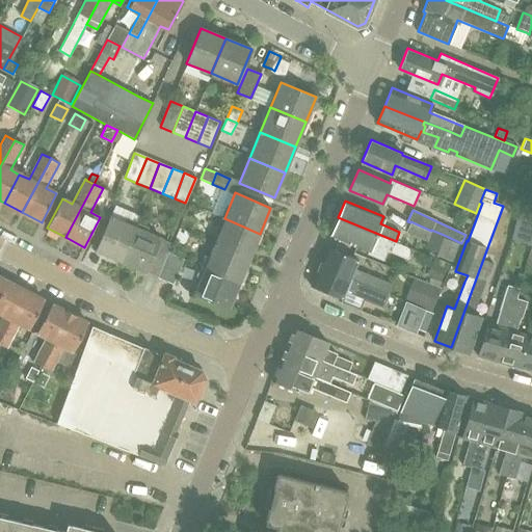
[(184,215),(179,228),(189,233),(195,220),(184,215)]
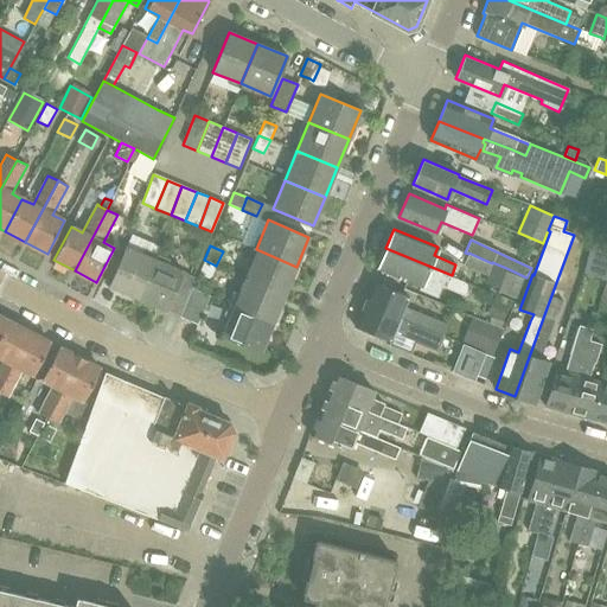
[(108,287),(138,300),(154,259),(125,247),(108,287)]
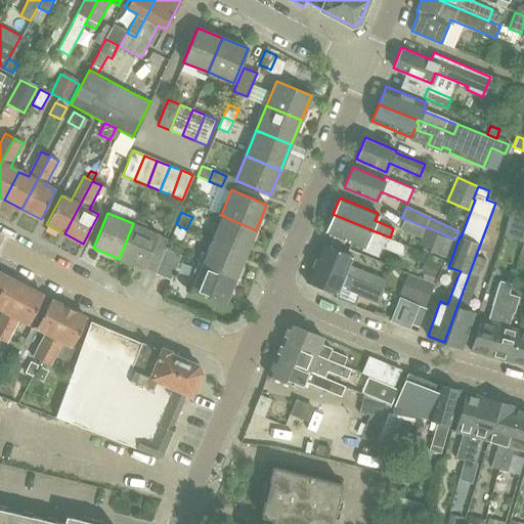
[(406,245),(390,237),(333,214),(325,232),(363,248),(362,251),(379,257),(383,248),(402,256),(406,245)]
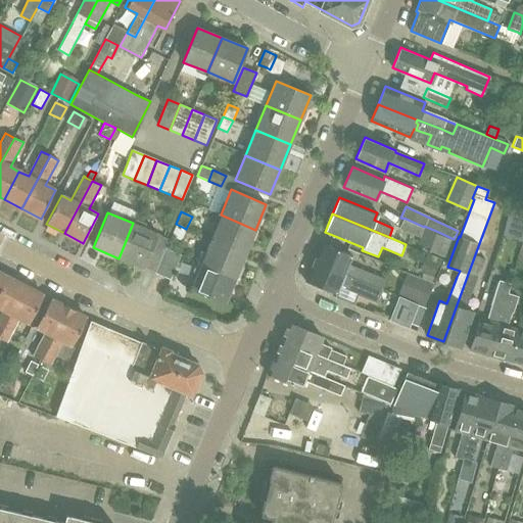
[(221,215),(210,239),(245,253),(255,230),(221,215)]
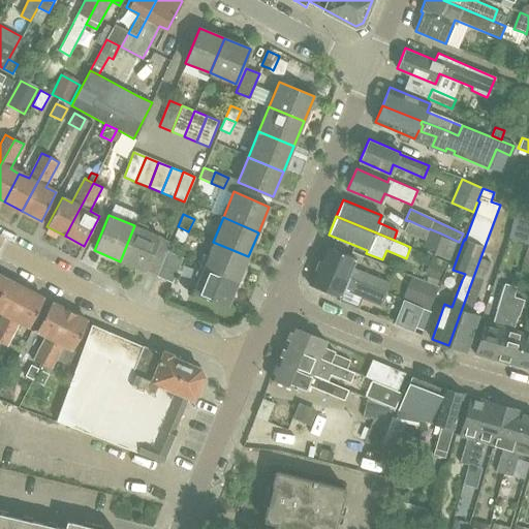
[(424,240),(429,229),(408,220),(408,221),(404,230),(424,240)]
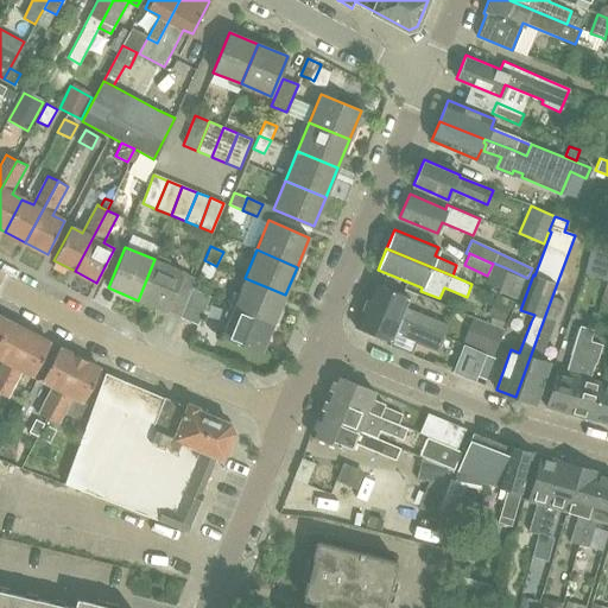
[(183,271),(154,259),(138,301),(166,312),(168,309),(182,315),(192,290),(197,278),(183,271)]
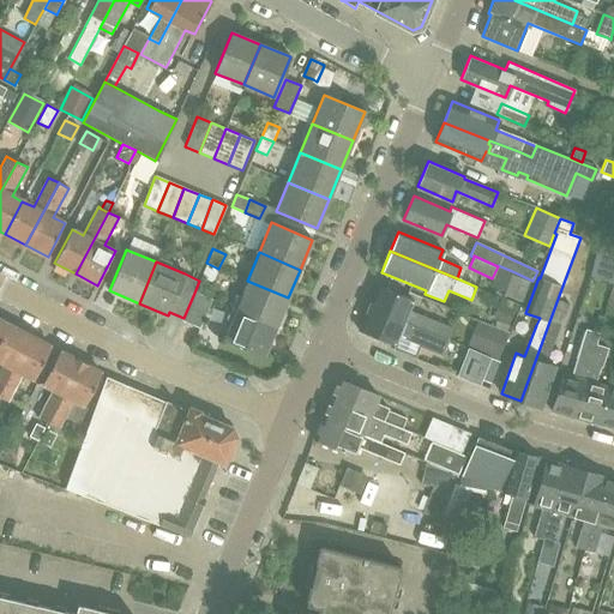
[(218,269),(206,263),(200,277),(212,282),(218,269)]
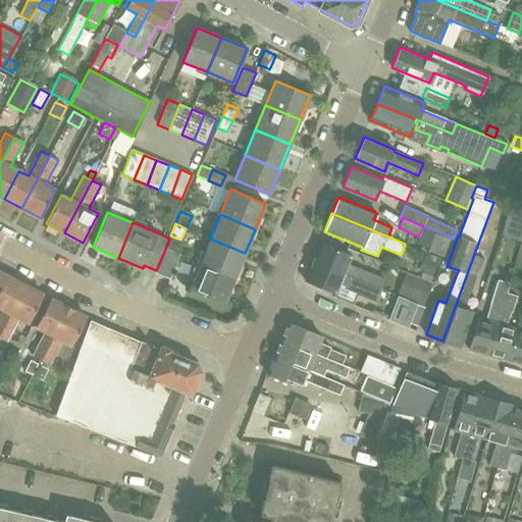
[(450,239),(434,233),(428,251),(442,257),(450,239)]
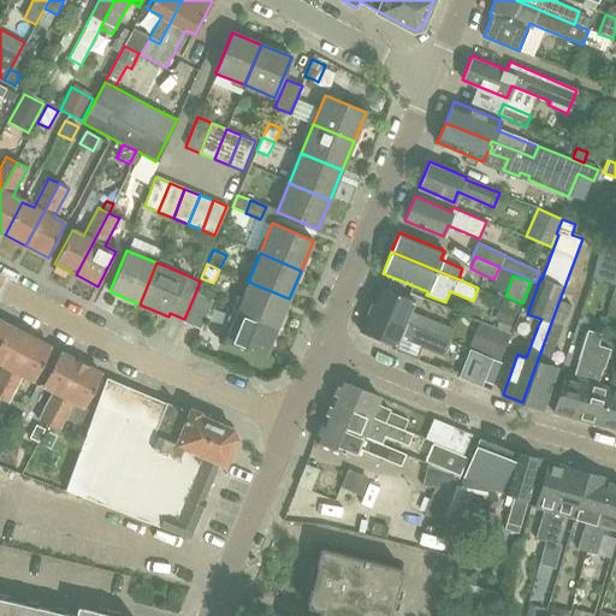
[(248,282),(236,311),(277,329),(289,298),(248,282)]
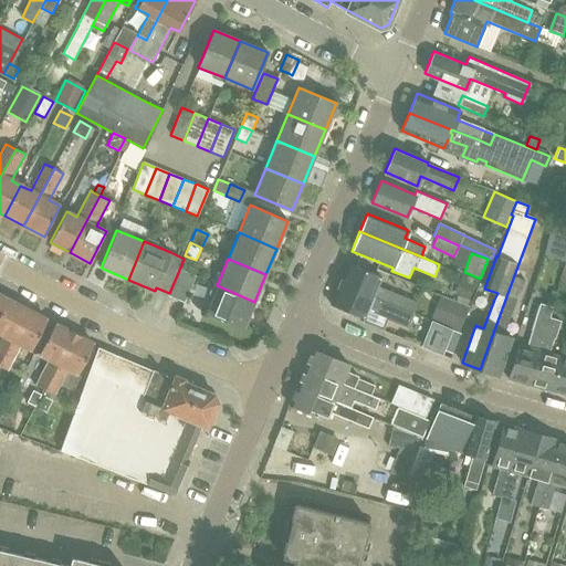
[(347,262),(338,283),(413,313),(417,304),(376,286),(381,276),(347,262)]
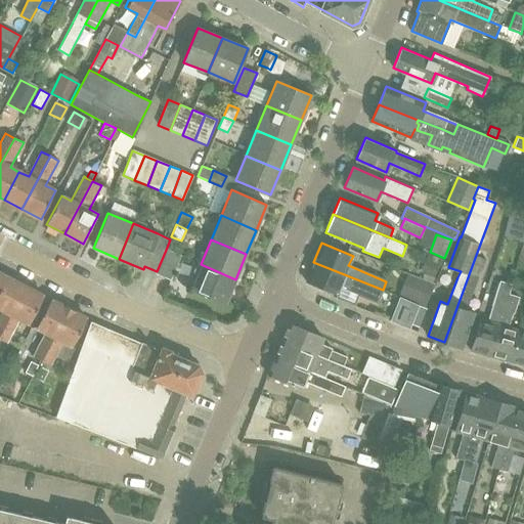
[(166,250),(157,271),(156,274),(170,280),(180,255),(166,250)]
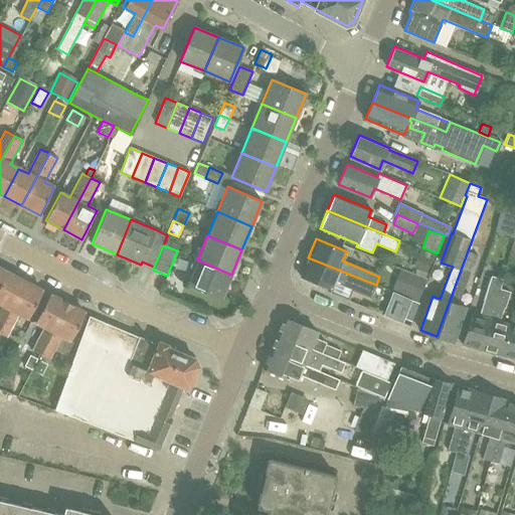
[(476,253),(468,250),(461,270),(437,336),(454,342),(466,308),(458,305),(476,253)]
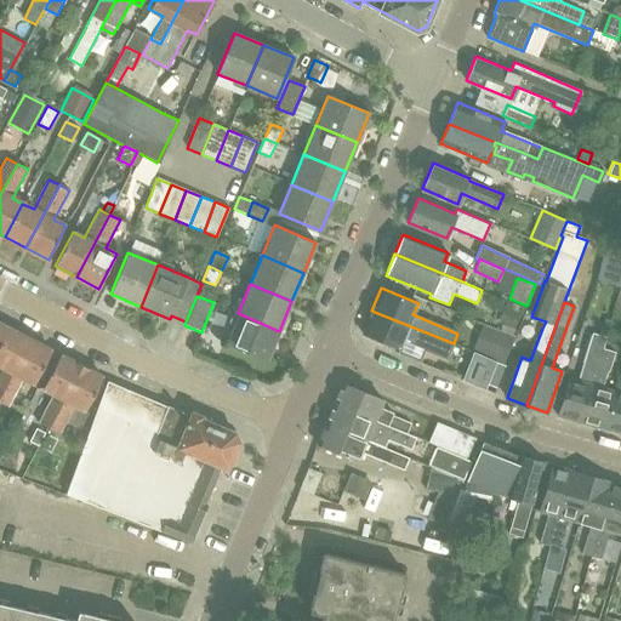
[(503,307),(497,323),(513,329),(520,313),(522,314),(524,308),(512,303),(510,309),(503,307)]
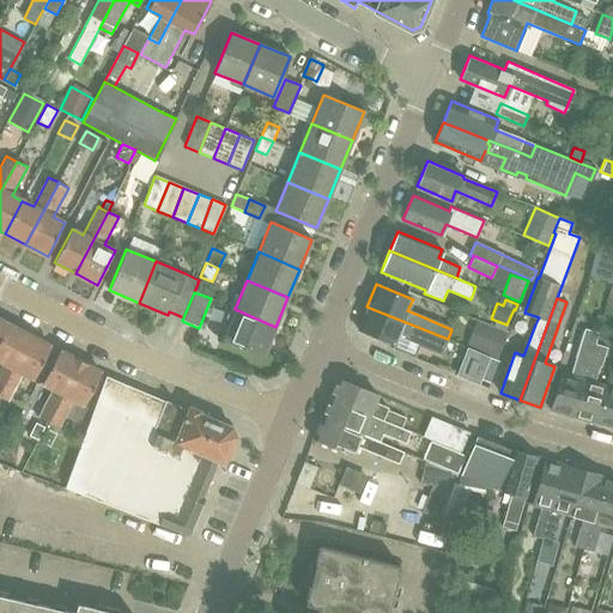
[(448,339),(366,307),(357,328),(394,344),(392,349),(414,358),(419,347),(441,357),(443,351),(448,339)]
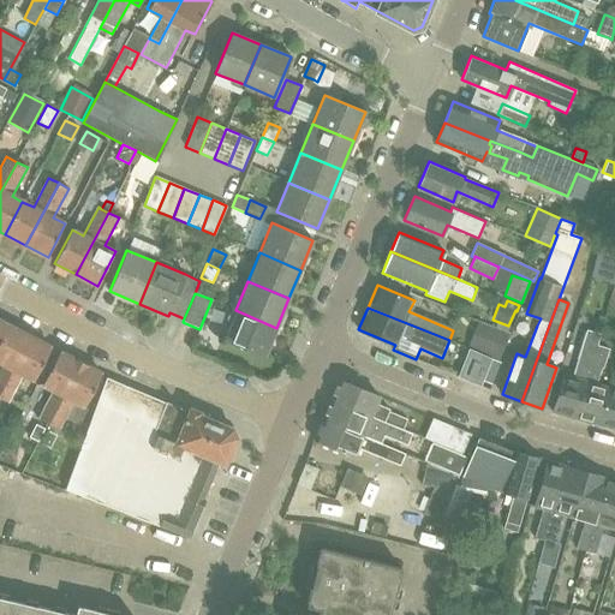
[(266,356),(276,328),(236,310),(224,339),(266,356)]
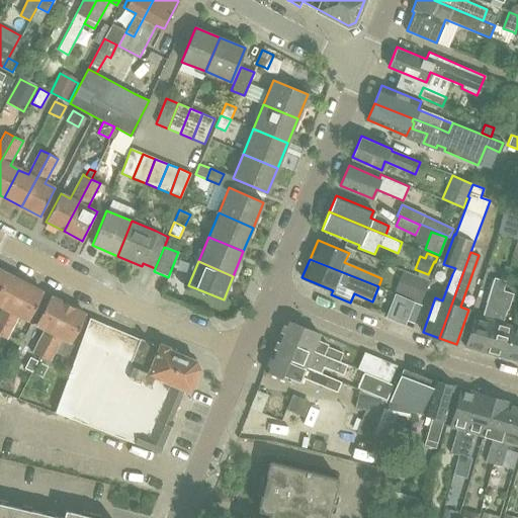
[(0,331),(24,282),(8,273),(6,273),(0,284),(0,306),(1,307),(0,309),(0,331)]
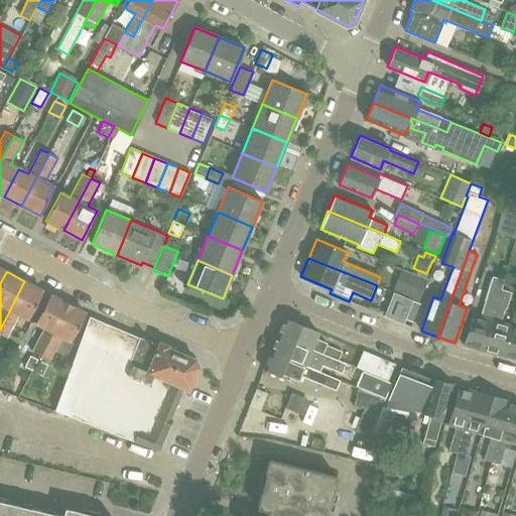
[(407,272),(398,293),(418,302),(427,281),(407,272)]
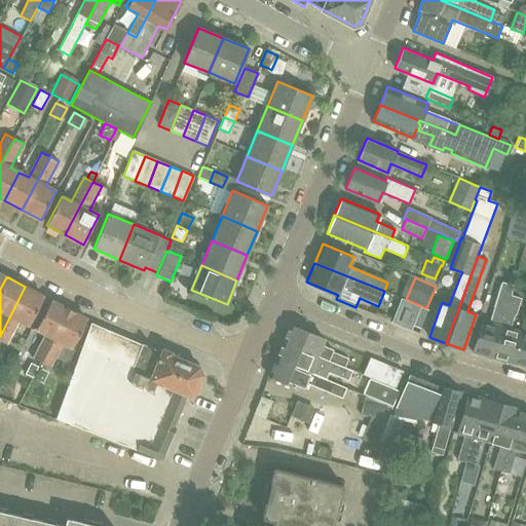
[(490,358),(510,295),(513,287),(501,284),(490,323),(482,321),(473,352),(490,358)]
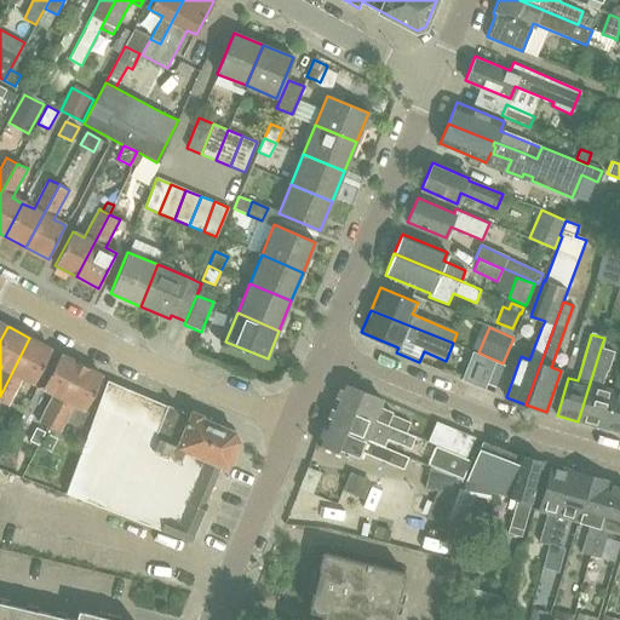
[(0,401),(9,406),(15,395),(23,378),(35,384),(52,350),(29,338),(0,396),(0,401)]
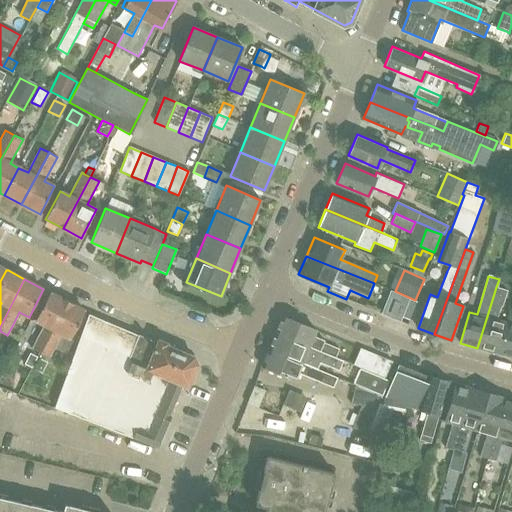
[(497,353),(507,323),(497,320),(501,306),(502,307),(507,290),(496,287),(477,348),(497,353)]
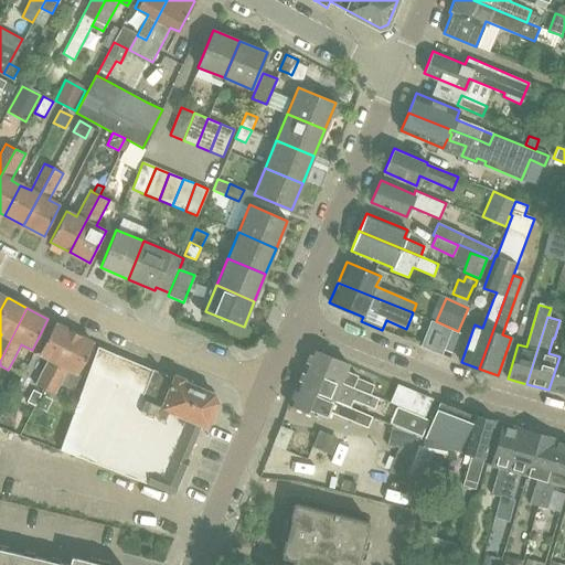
[(430,320),(420,347),(441,354),(451,329),(430,320)]
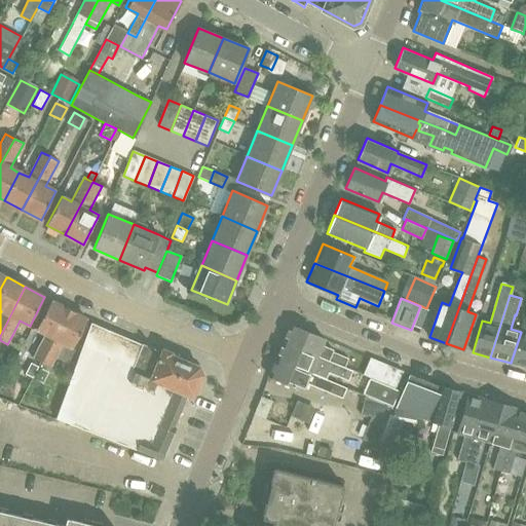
[(45,334),(38,348),(33,359),(43,363),(69,309),(51,300),(36,329),(45,334)]
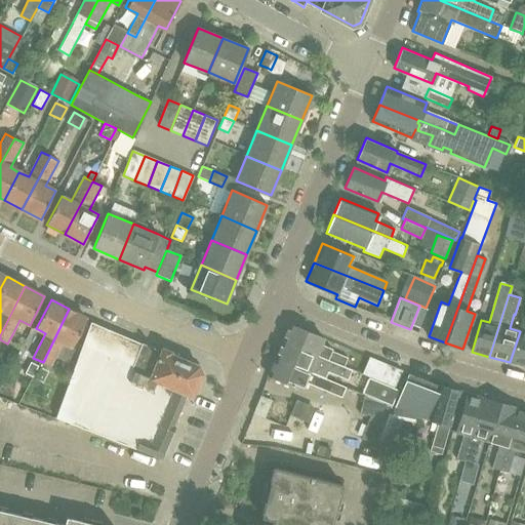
[(51,367),(56,357),(64,342),(73,348),(87,319),(69,309),(43,362),(51,367)]
